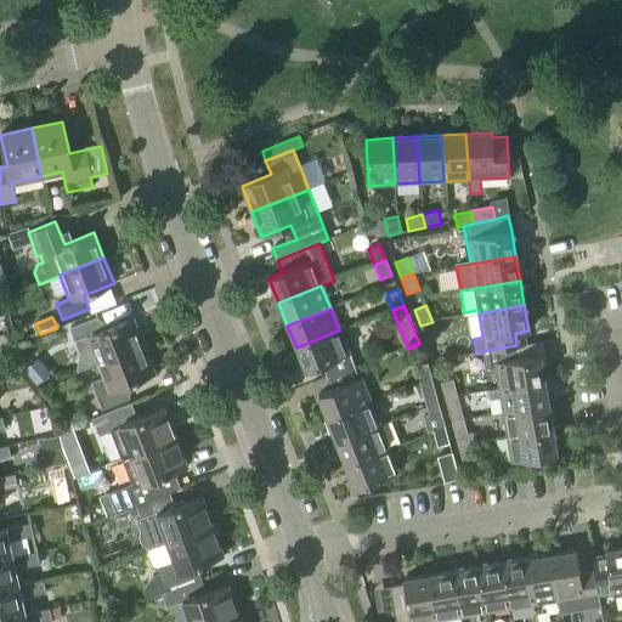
[(69,328),(79,351),(75,367),(79,372),(99,365),(143,346),(133,320),(102,332),(97,318),(69,328)]
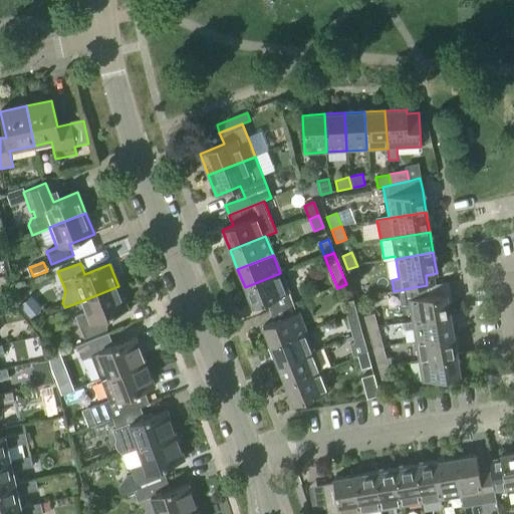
[(352,282),(361,278),(357,266),(347,269),(352,282)]
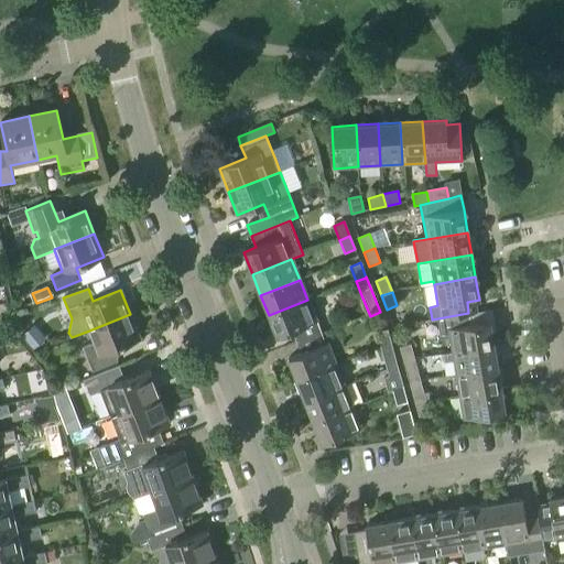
[(278,337),(292,332),(295,340),(320,332),(307,300),(269,315),(278,337)]
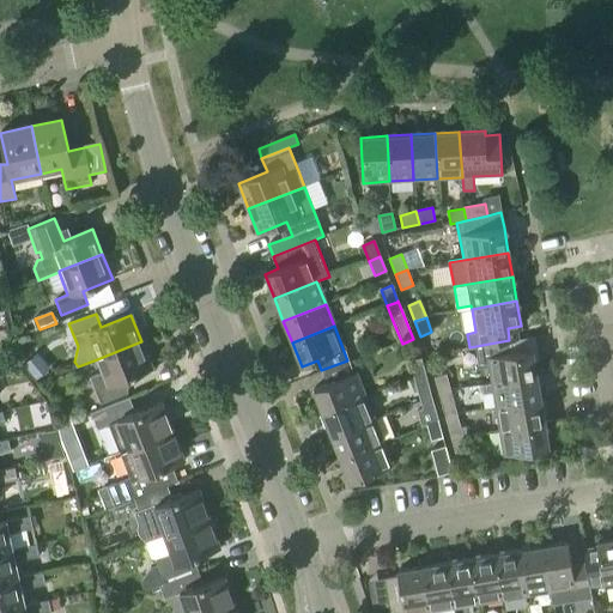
[(475,347),(479,369),(490,368),(492,382),(536,375),(533,350),(511,353),(509,340),(469,347),(469,349),(475,347)]
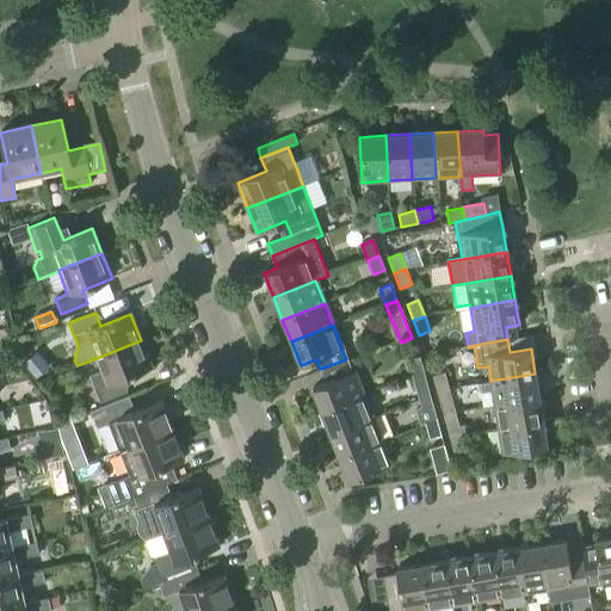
[(152,368),(141,340),(97,358),(102,371),(90,376),(100,403),(127,393),(122,378),(152,368)]
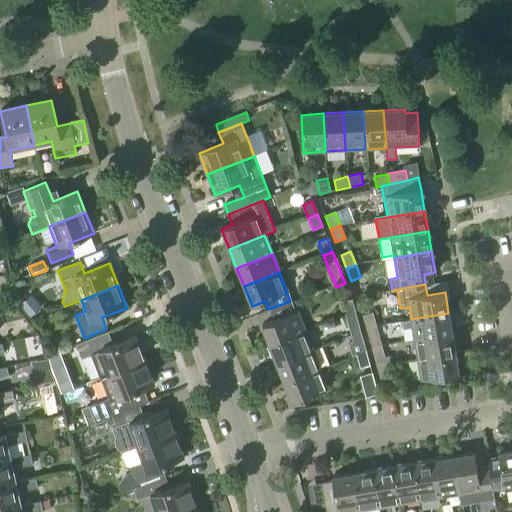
[(342,302),(345,314),(355,311),(352,299),(342,302)]
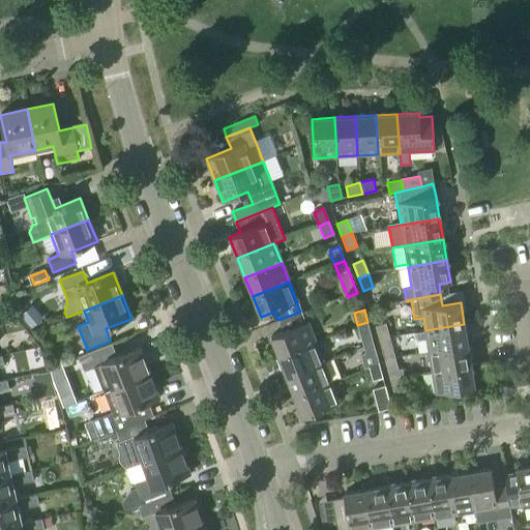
[(278,357),(316,343),(307,322),(270,336),(278,357)]
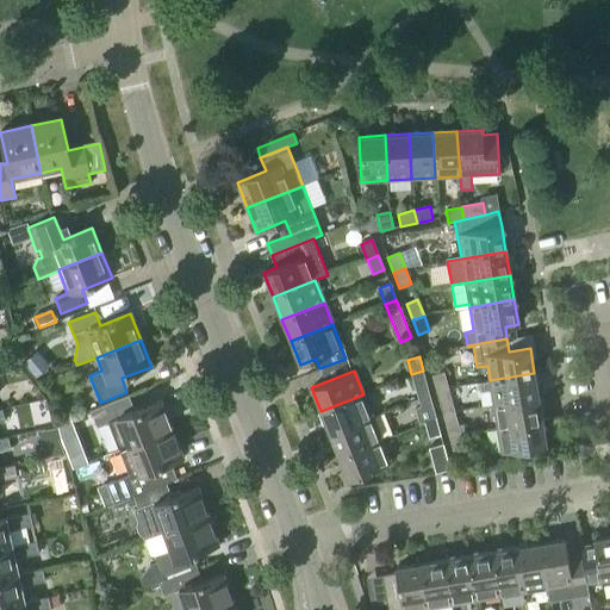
[(429,393),(423,372),(411,375),(418,397),(428,394),(429,393)]
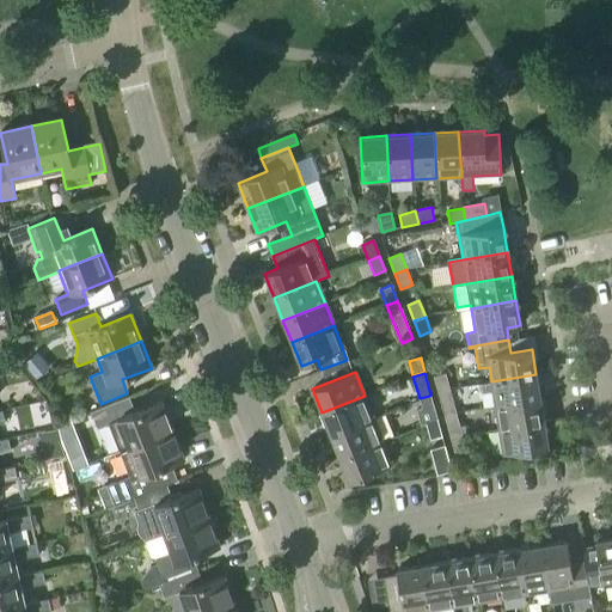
[(433,375),(436,391),(450,387),(445,373),(433,375)]
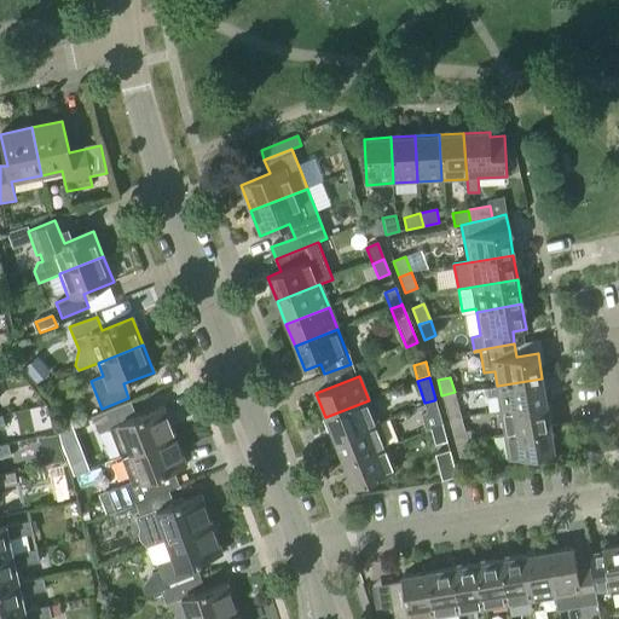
[(501,411),(547,403),(542,379),(497,386),(501,411)]
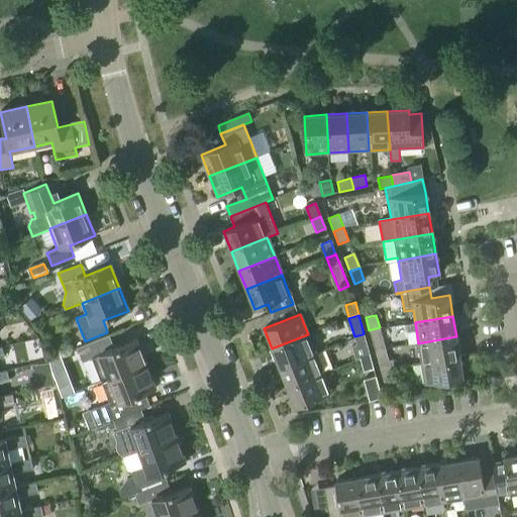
[(380,327),(369,330),(375,349),(385,347),(380,327)]
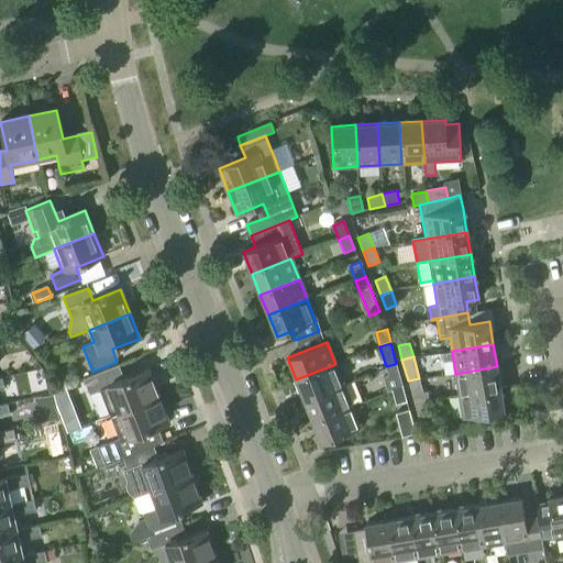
[(296,379),(305,400),(343,384),(335,364),(296,379)]
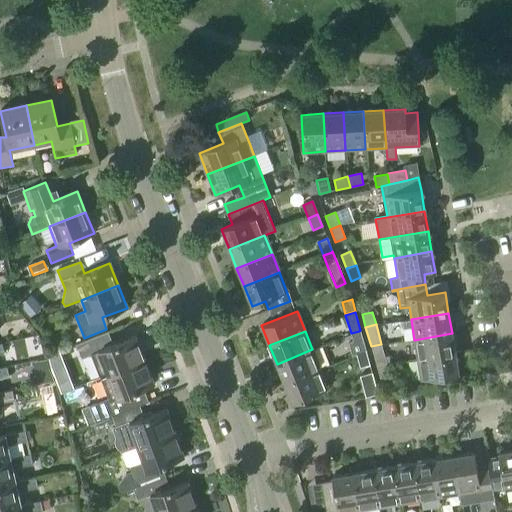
[(351,357),(357,355),(365,352),(359,331),(351,333),(353,342),(348,343),(351,357)]
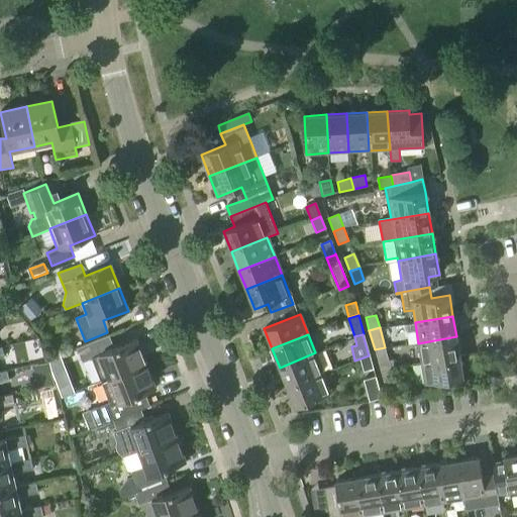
[(91,358),(100,382),(145,364),(136,339),(114,348),(109,335),(77,348),(82,363),(91,358)]
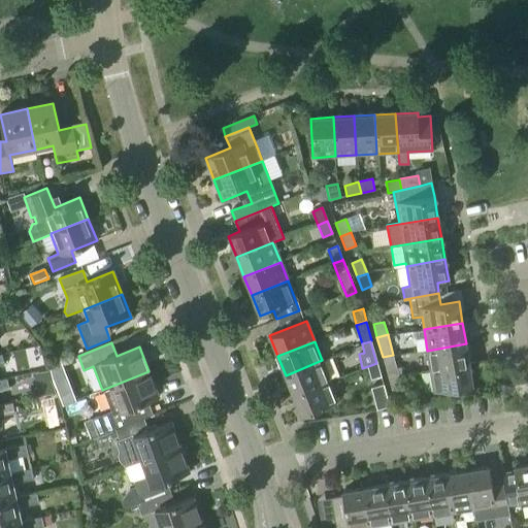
[(430,371),(469,364),(466,343),(427,351),(430,371)]
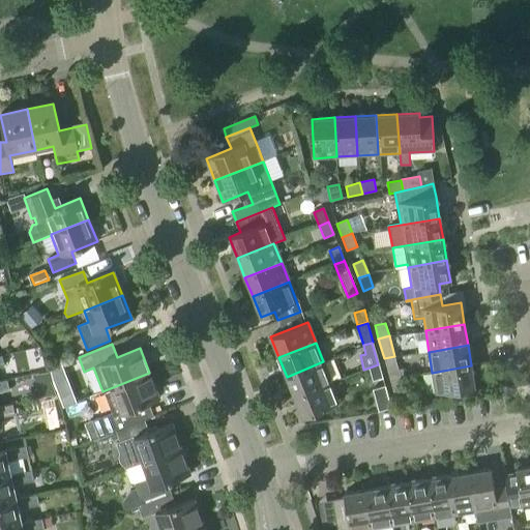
[(390,380),(401,378),(394,356),(384,358),(390,380)]
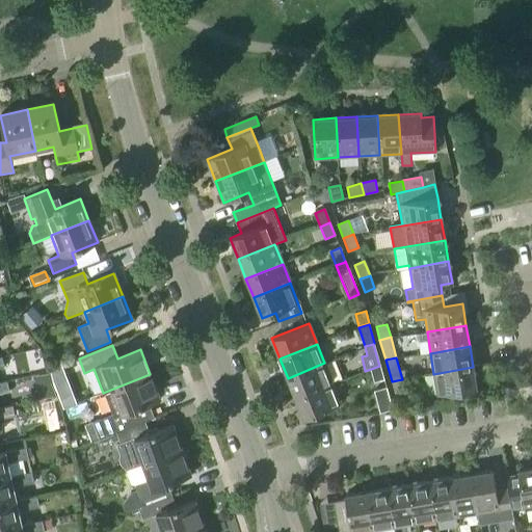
[(288,378),(295,398),(333,383),(324,363),(288,378)]
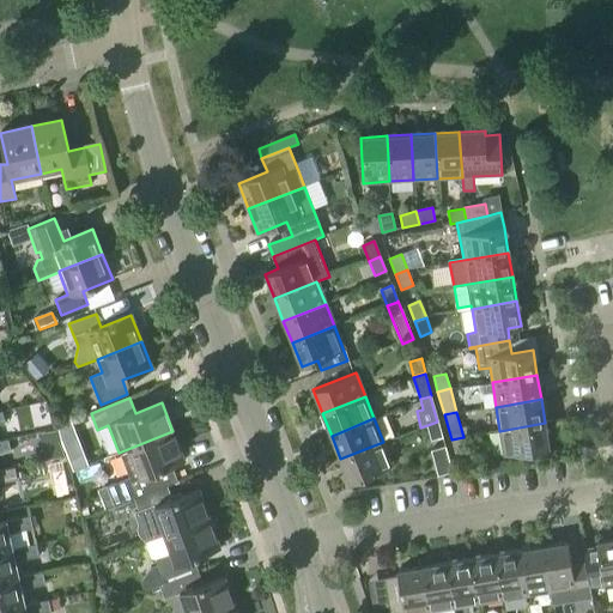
[(428,425),(431,439),(442,436),(438,422),(437,422),(428,425)]
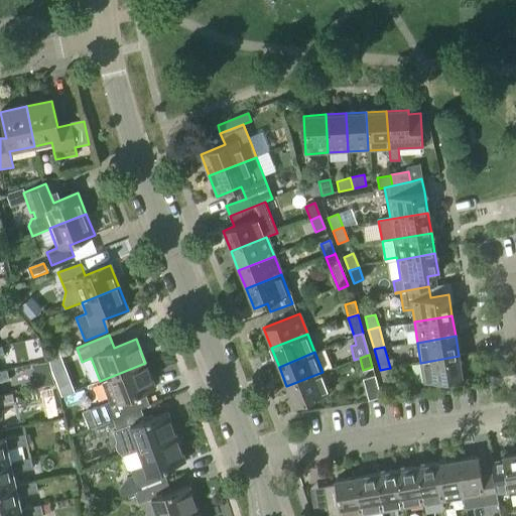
[(412,385),(424,383),(462,377),(459,356),(420,363),(408,365),(412,385)]
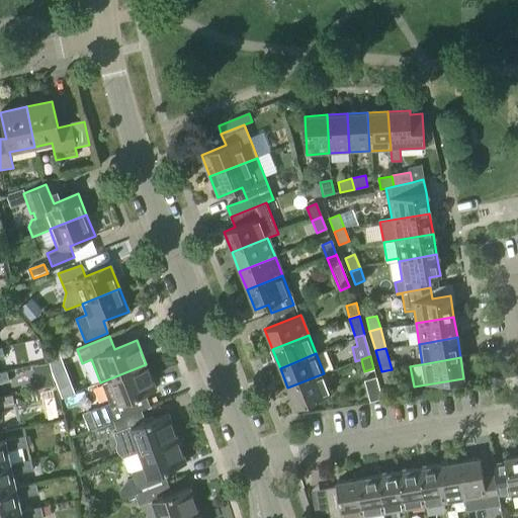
[(97,428),(113,422),(150,407),(145,394),(156,389),(146,364),(100,382),(109,403),(90,411),(97,428)]
